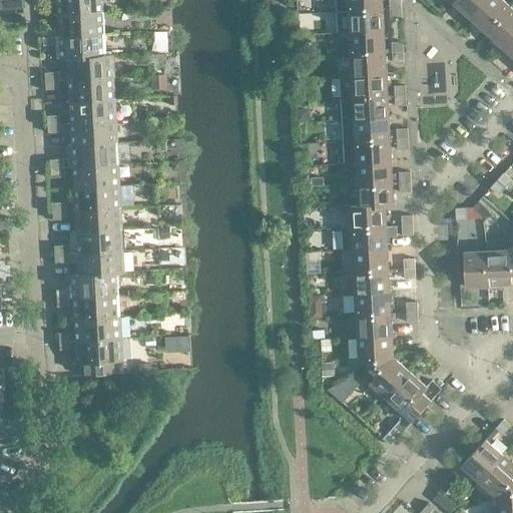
[(39,0),(39,2),(52,2),(52,6),(60,6),(60,14),(102,12),(101,0),(39,0)]
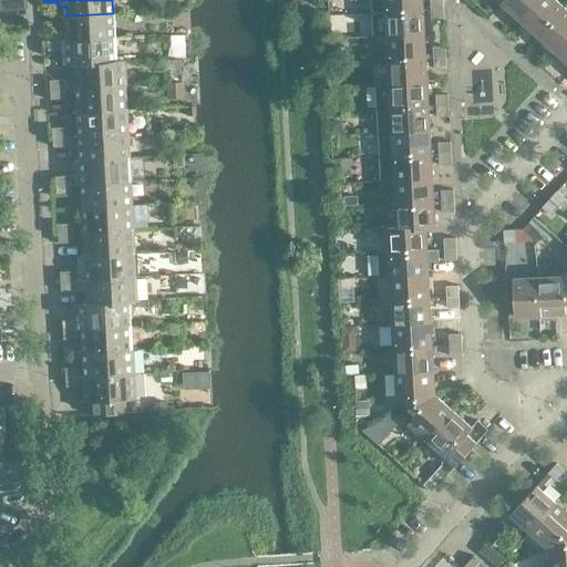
[(423,0),(384,0),(385,12),(424,10),(423,0)]
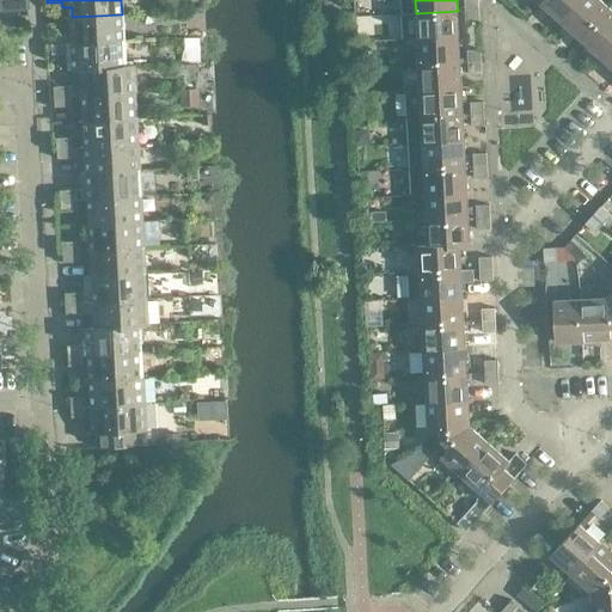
[(479,22),(478,0),(464,0),(466,22),(479,22)]
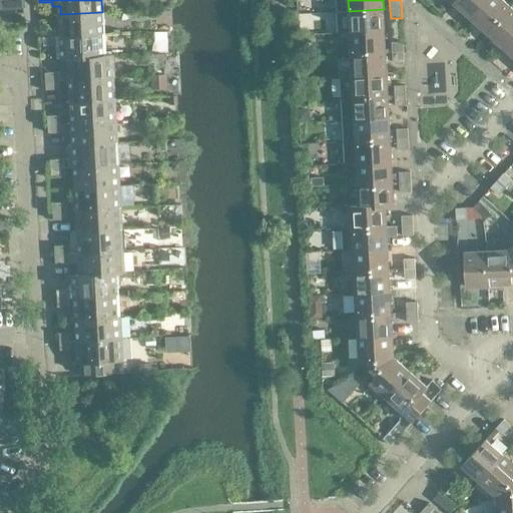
[(456,0),(455,3),(471,17),(486,0),(456,0)]
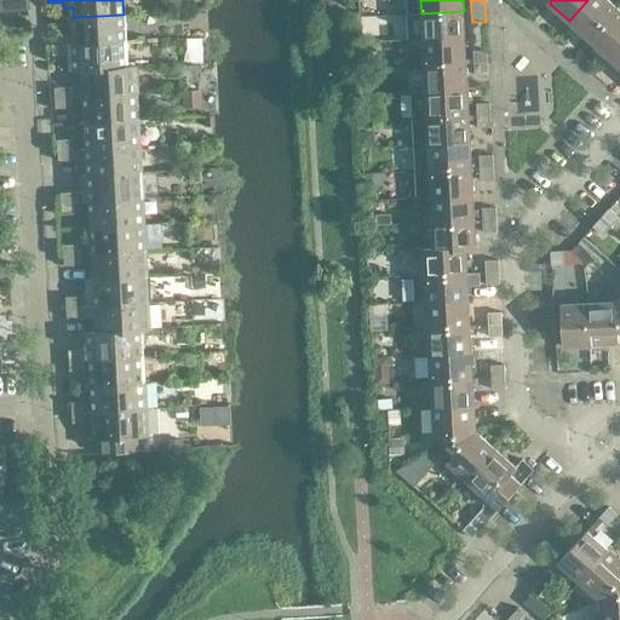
[(608,0),(587,0),(569,21),(589,39),(616,7),(608,0)]
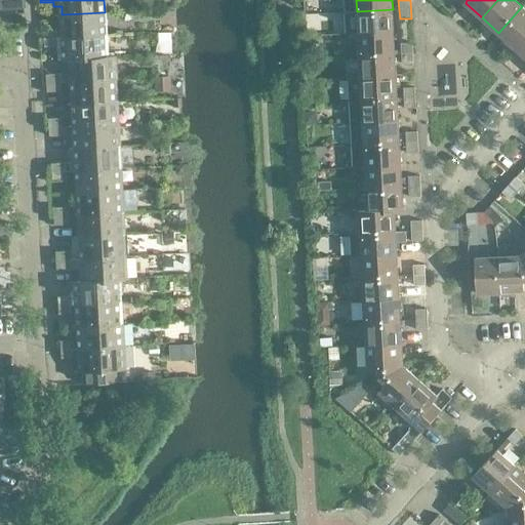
[(524,8),(522,6),(498,33),(515,47),(524,36),(524,8)]
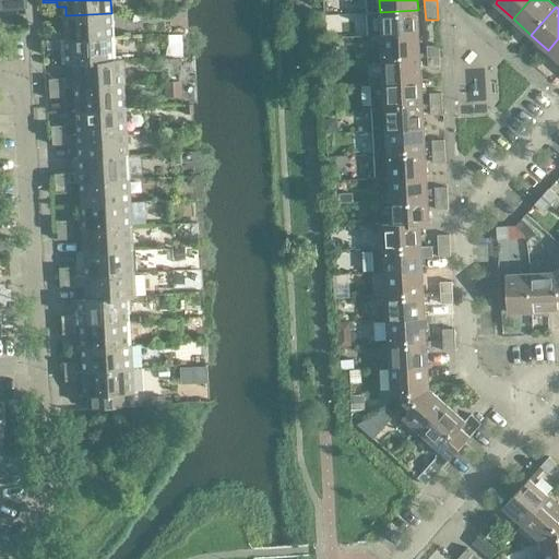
[(419,34),(418,10),(380,12),(367,13),(368,36),(381,36),(419,34)]
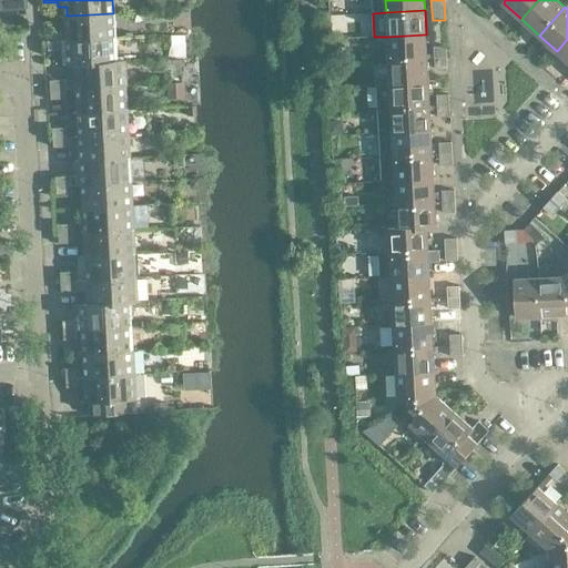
[(113,13),(67,16),(68,40),(114,38),(113,13)]
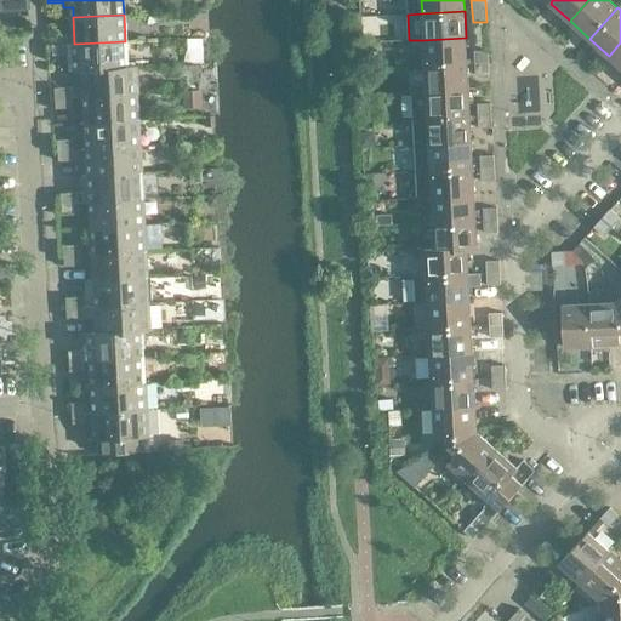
[(1,33),(12,32),(11,17),(1,17),(1,33)]
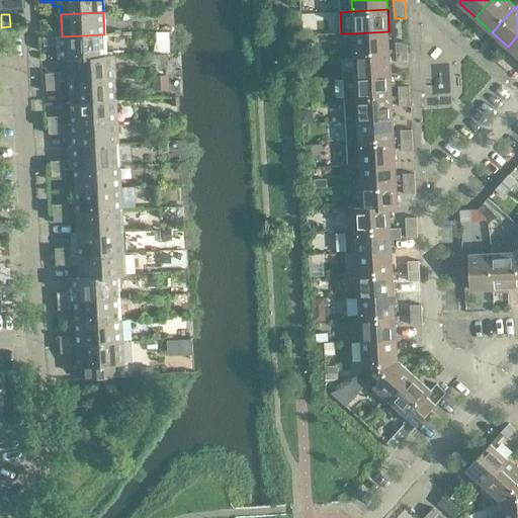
[(42,37),(56,36),(55,27),(41,28),(42,37)]
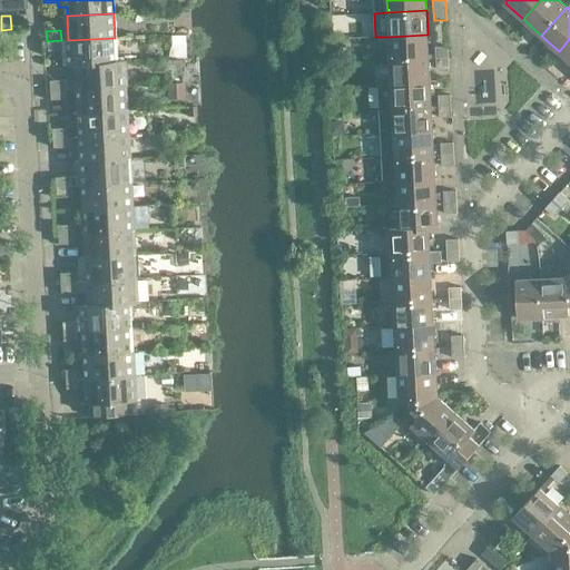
[(428,35),(389,37),(390,60),(429,58),(428,35)]
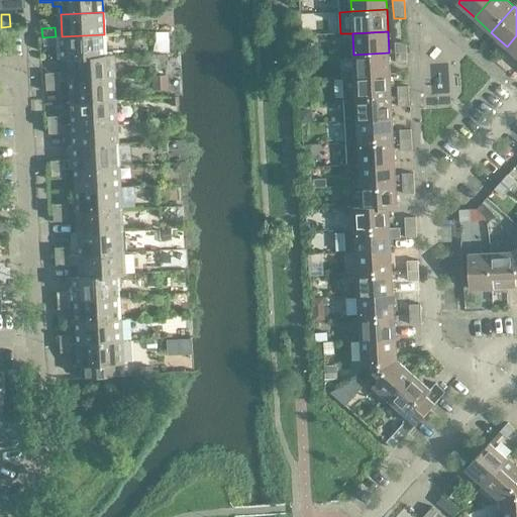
[(104,34),(62,36),(63,59),(110,56),(110,55),(105,55),(104,34)]
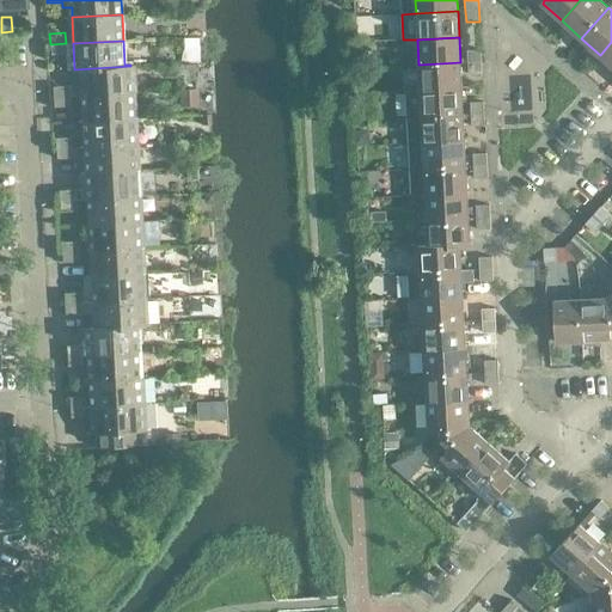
[(611,42),(600,55),(611,65),(611,42)]
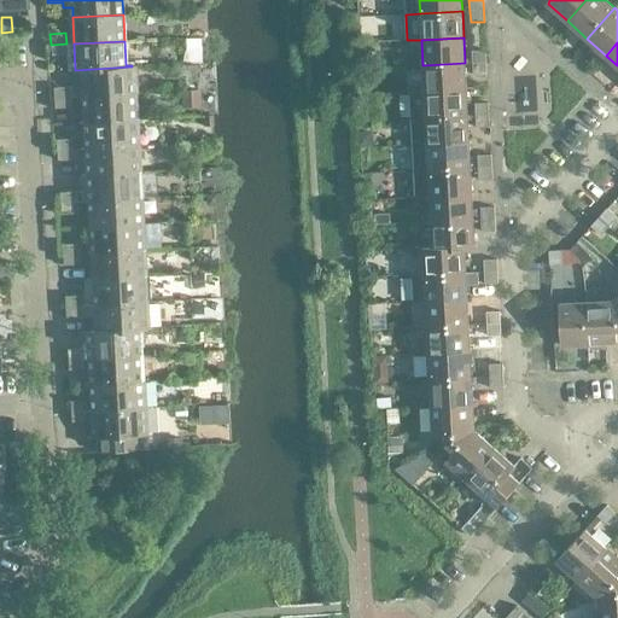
[(51,54),(66,53),(66,44),(51,45),(51,54)]
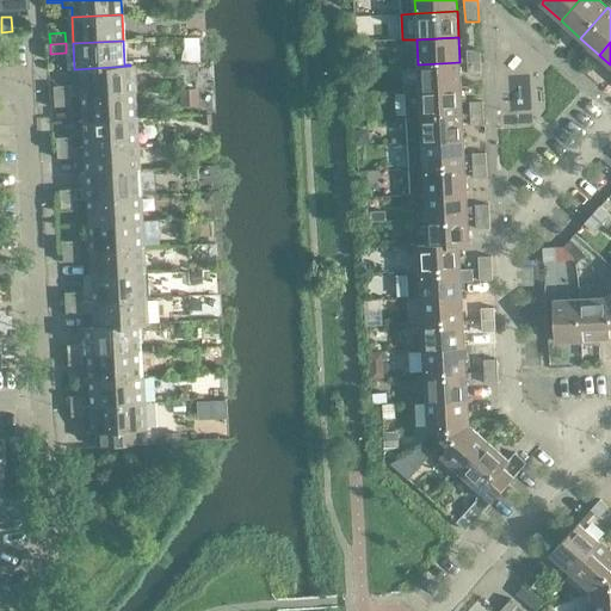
[(481,61),(480,49),(467,50),(468,62),(481,61)]
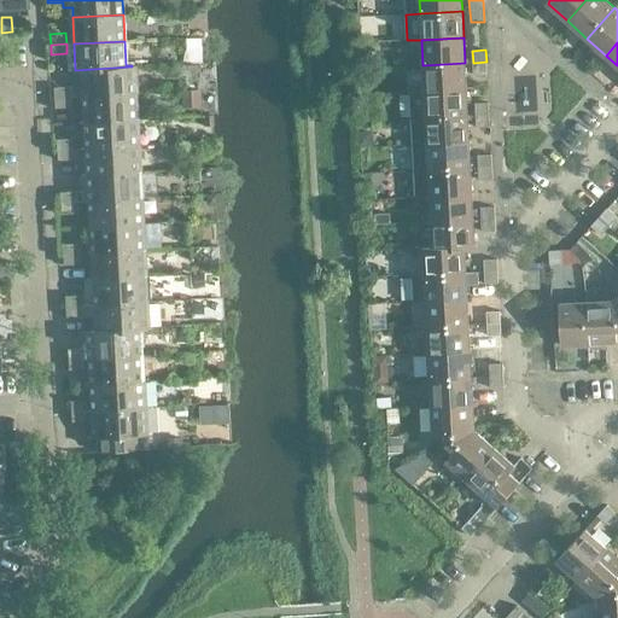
[(487,62),(473,63),(473,75),(487,74),(487,62)]
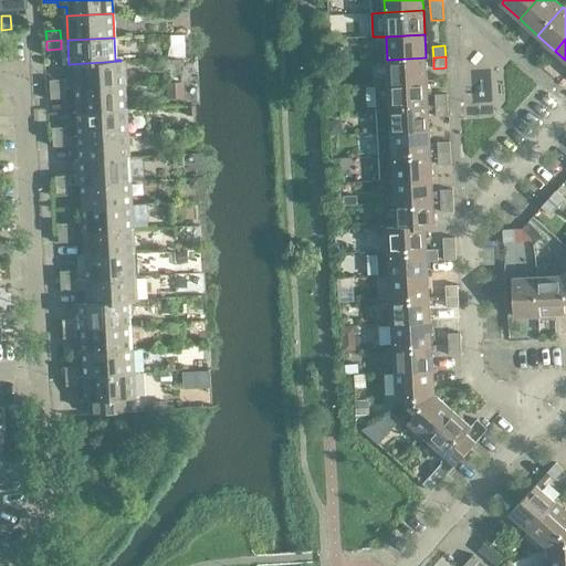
[(426,58),(387,60),(389,84),(427,82),(426,58)]
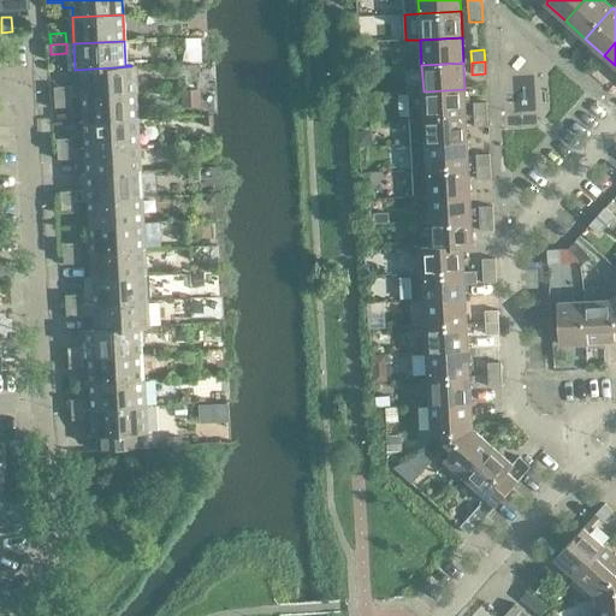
[(131,66),(75,70),(75,71),(83,71),(84,95),(132,93),(131,66)]
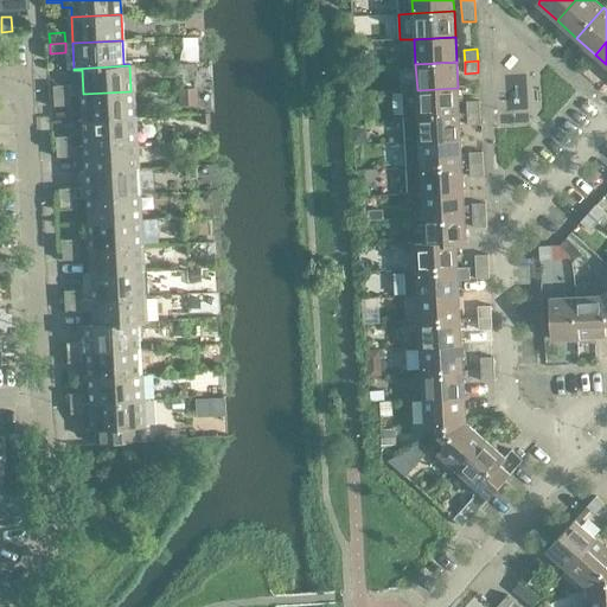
[(52,96),(68,95),(66,84),(52,85),(52,96)]
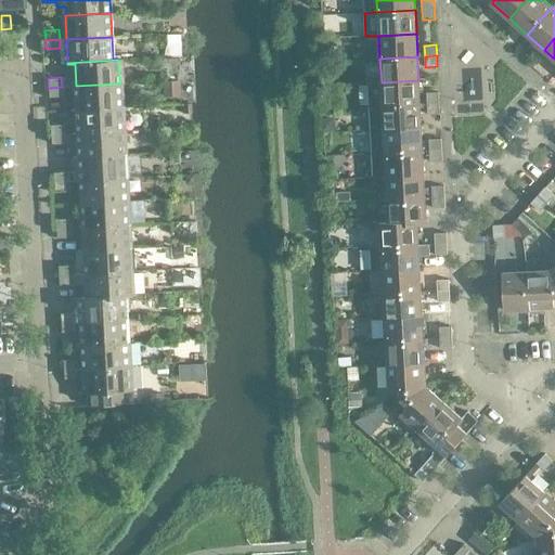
[(420,104),(418,80),(382,82),(368,84),(369,106),(420,104)]
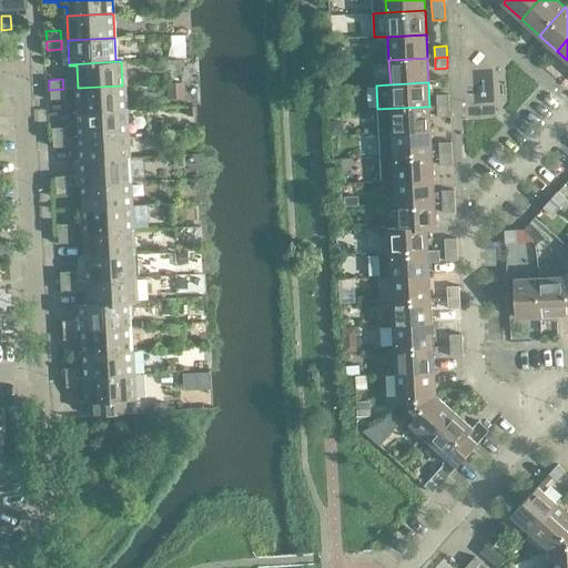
[(122,85),(78,88),(79,112),(127,110),(125,85),(122,85)]
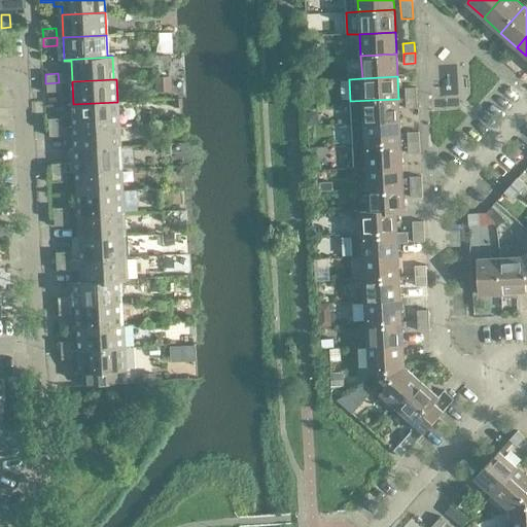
[(46,92),(59,91),(59,82),(45,83),(46,92)]
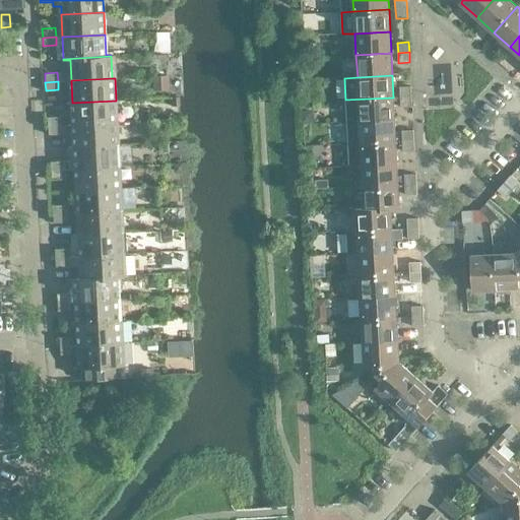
[(411,96),(411,86),(400,86),(400,96),(411,96)]
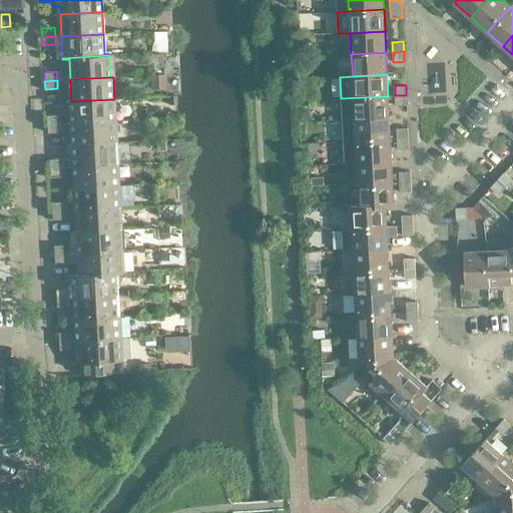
[(406,95),(395,95),(396,105),(407,104),(406,95)]
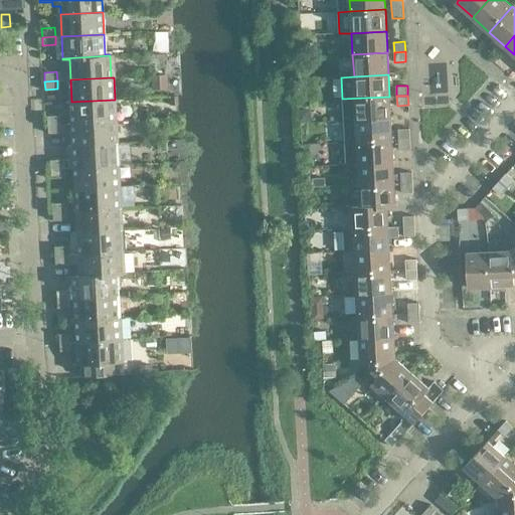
[(391,118),(389,97),(342,99),(344,121),(391,118)]
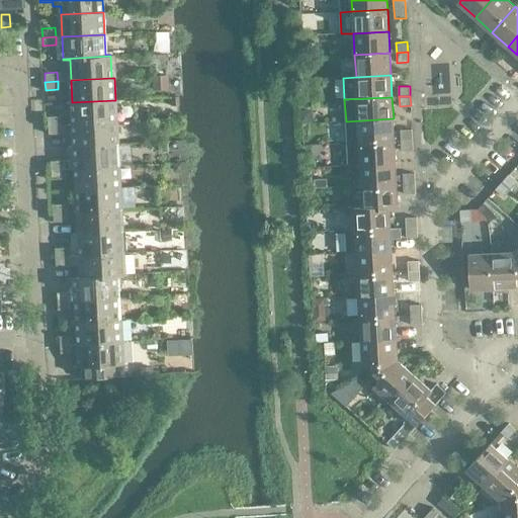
[(115,100),(72,102),(74,124),(116,121),(115,100)]
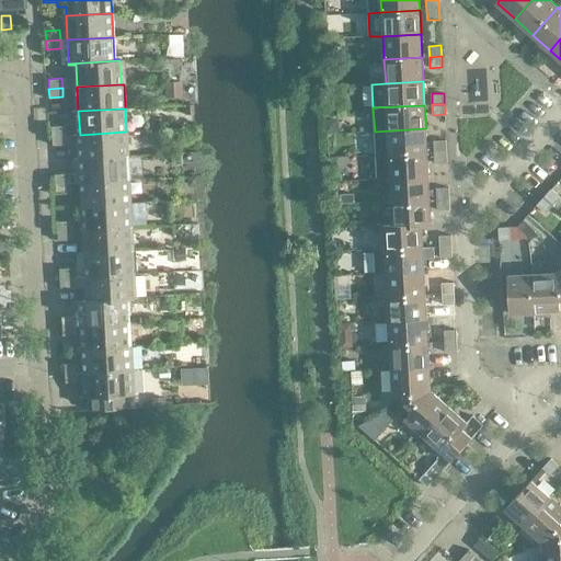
[(52,145),(66,144),(65,125),(50,126),(52,145)]
